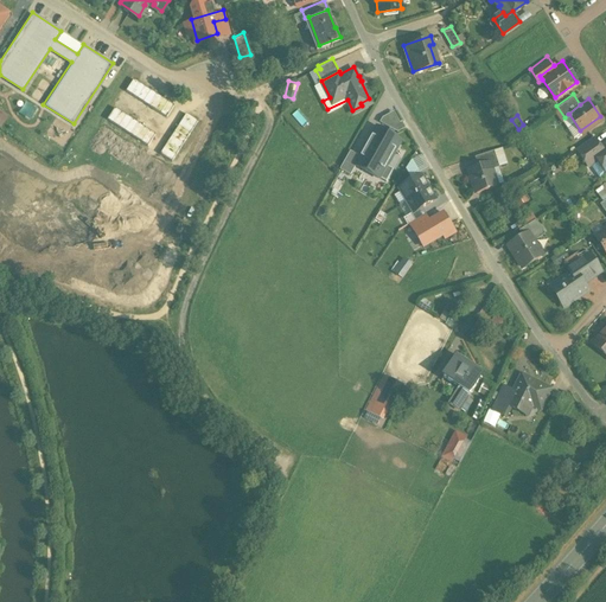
[(399,138),(376,125),(355,161),(384,179),(391,166),(386,162),(399,138)]
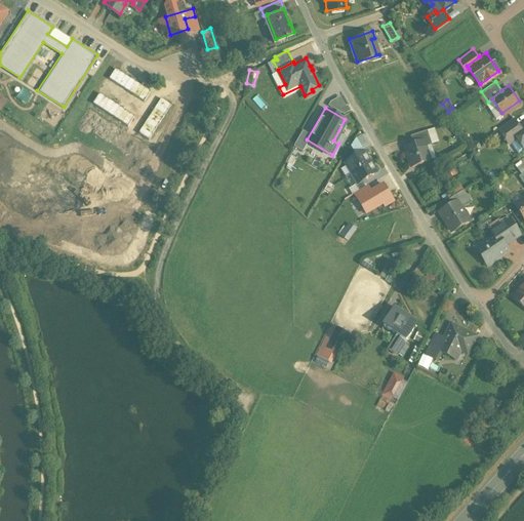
[(512,116),(497,126),(508,141),(516,135),(513,130),(519,126),(512,116)]
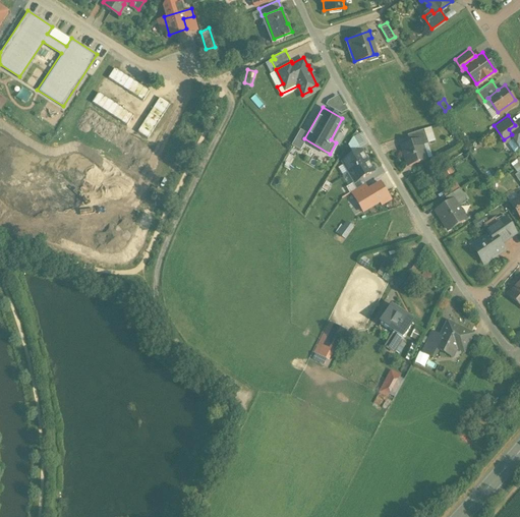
[(519,120),(515,125),(509,129),(512,134),(514,137),(516,136),(519,141),(519,120)]
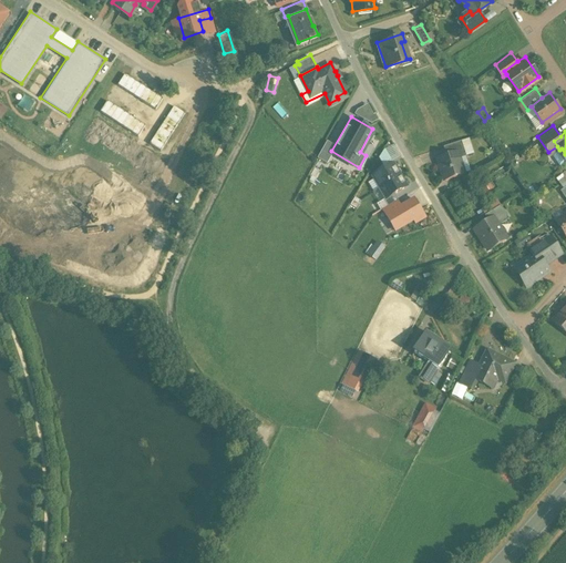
[(461,137),(443,144),(445,153),(456,150),(458,155),(465,153),(461,137)]
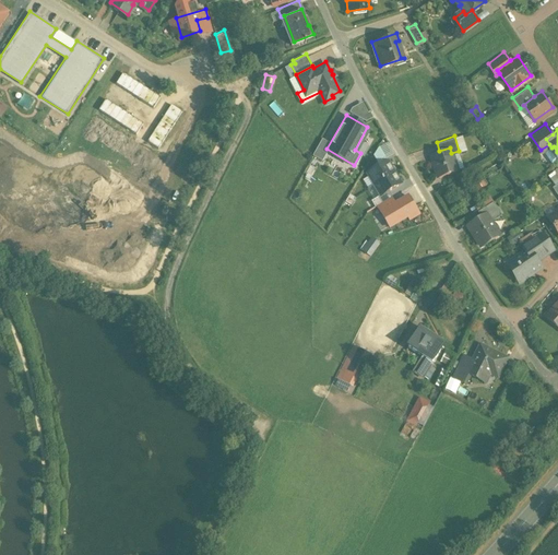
[(439,151),(431,154),(434,161),(432,162),(435,168),(436,169),(438,175),(456,168),(451,153),(450,148),(439,151)]
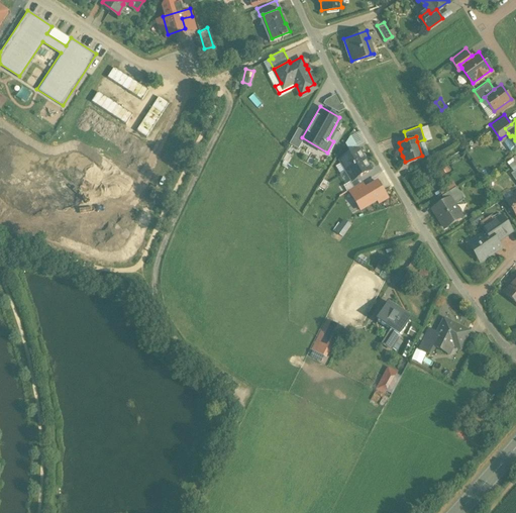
[(358,144),(337,158),(351,180),(373,167),(358,144)]
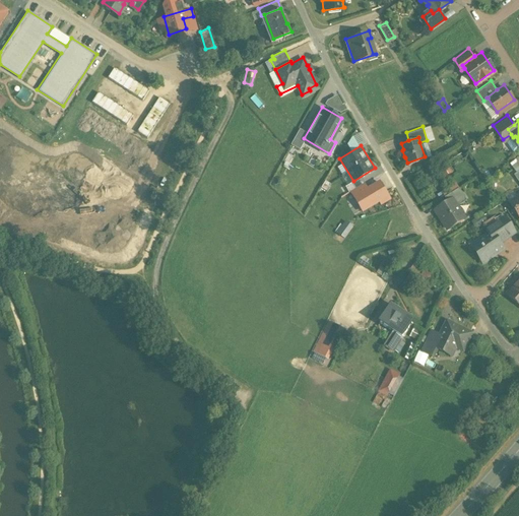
[(350,190),(362,210),(378,201),(379,203),(390,197),(380,179),(366,186),(364,183),(350,190)]
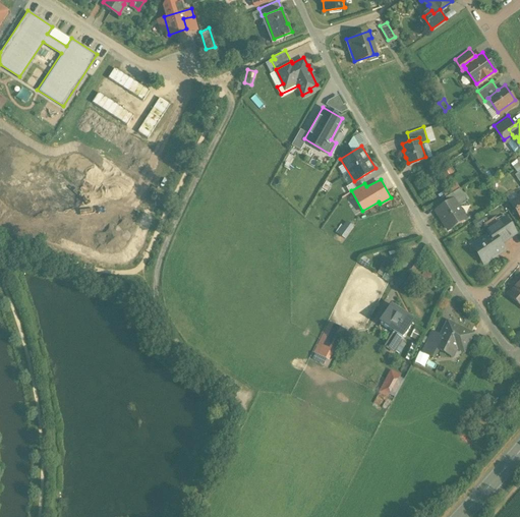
[(459,186),(445,195),(448,200),(452,197),(454,200),(464,194),(459,186)]
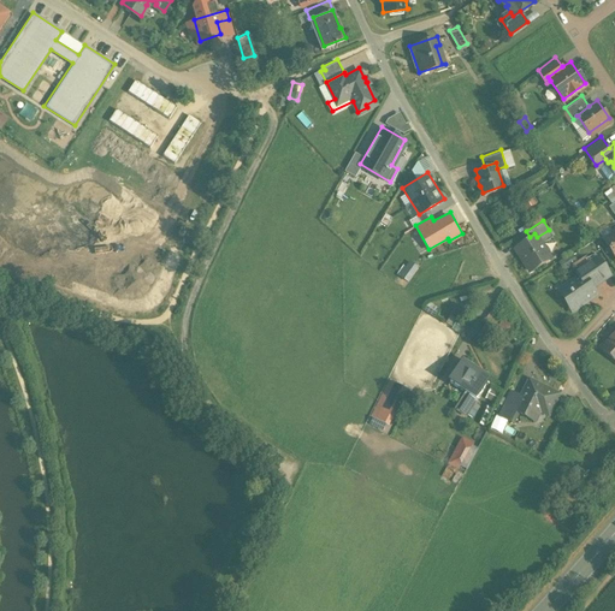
[(614,229),(603,237),(614,254),(614,229)]
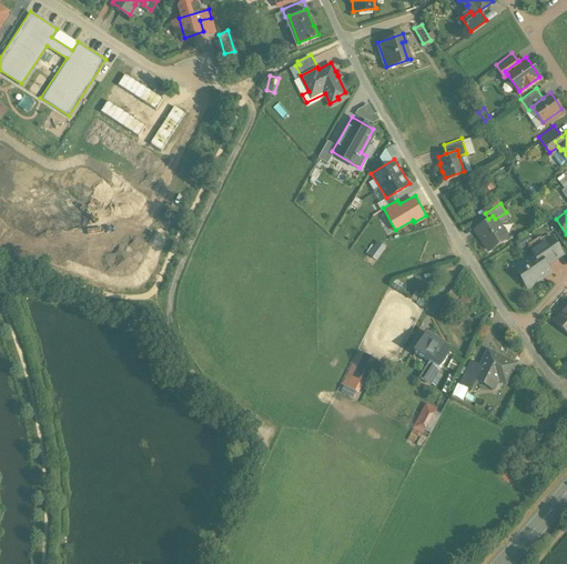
[(488,219),(475,227),(488,248),(506,237),(495,219),(493,215),(488,219)]
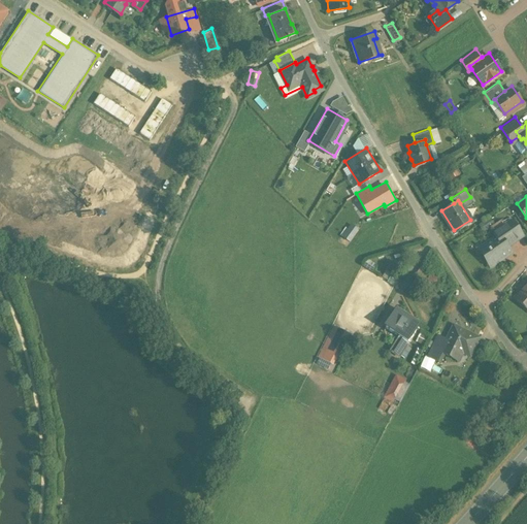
[(522,233),(512,219),(501,226),(511,240),(522,233)]
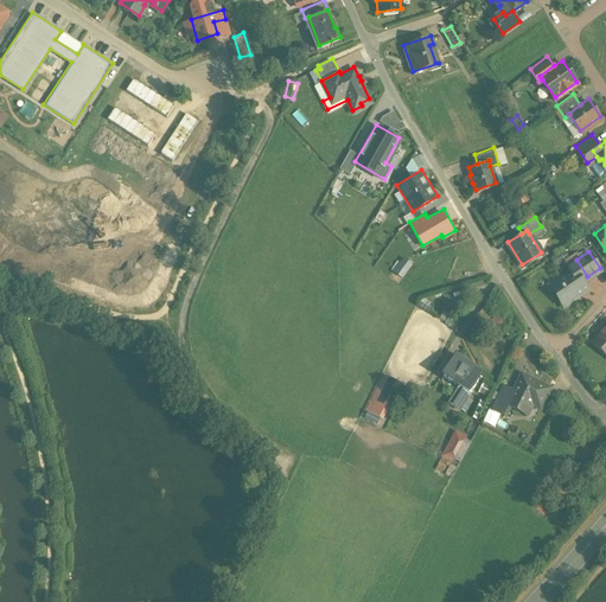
[(569,270),(549,285),(562,303),(586,287),(581,280),(587,276),(576,260),(567,266),(569,270)]
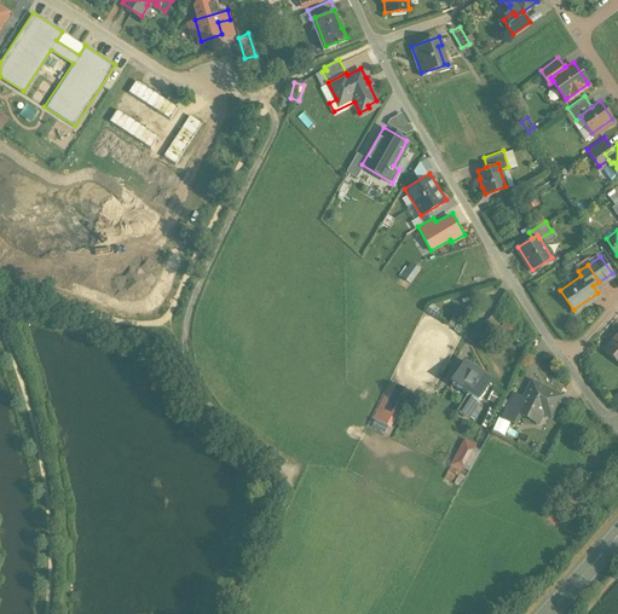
[(617,330),(604,346),(617,359),(617,330)]
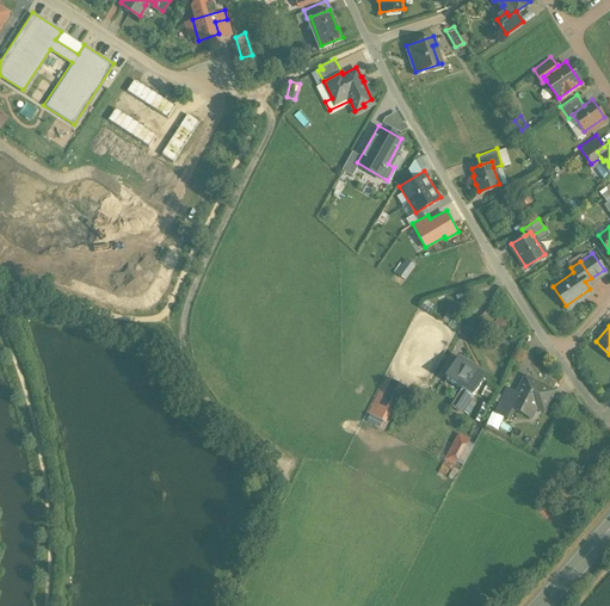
[(485,372),(458,356),(445,376),(462,387),(472,393),(485,372)]
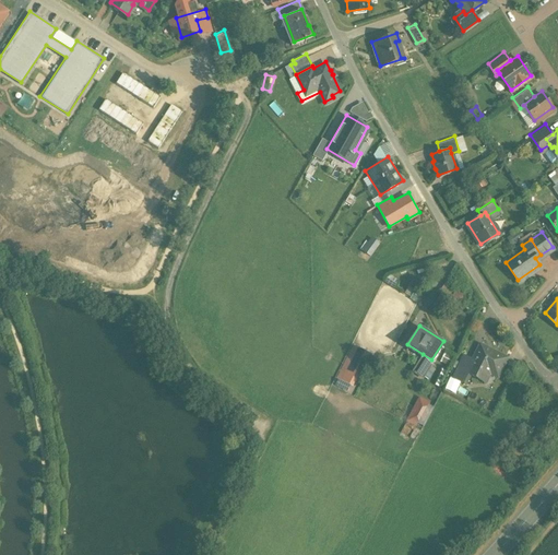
[(353,343),(336,375),(340,377),(348,381),(365,349),(353,343)]
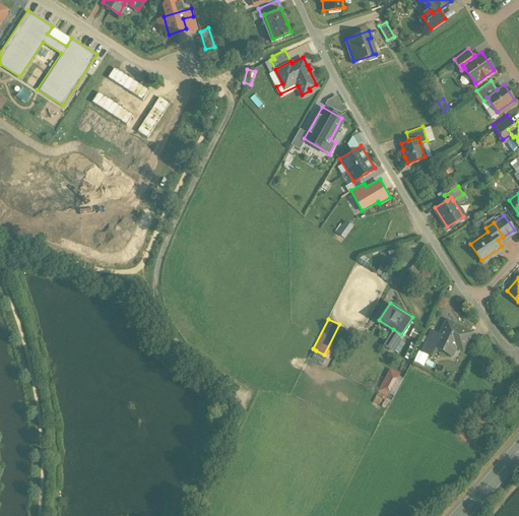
[(470,331),(446,319),(436,341),(434,344),(437,346),(450,352),(456,340),(464,343),(470,331)]
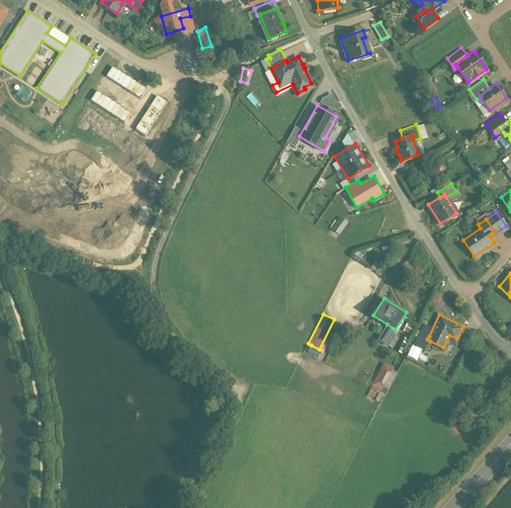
[(387,324),(378,338),(386,343),(395,329),(387,324)]
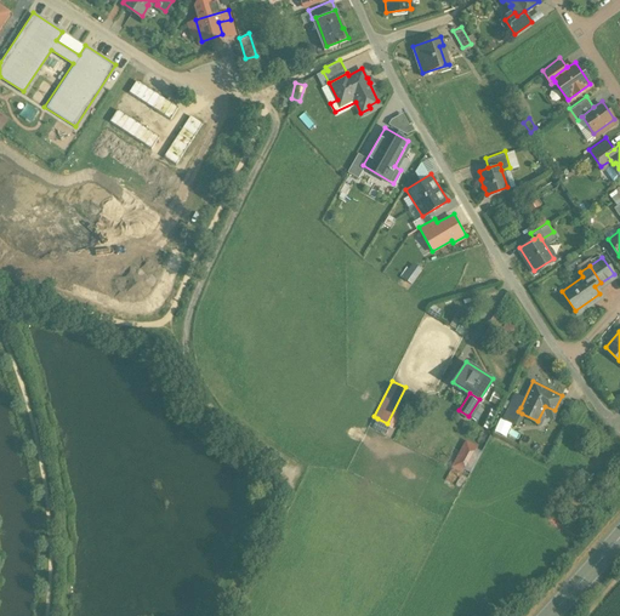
[(521,408),(511,403),(504,417),(517,423),(522,414),(518,411),(521,408)]
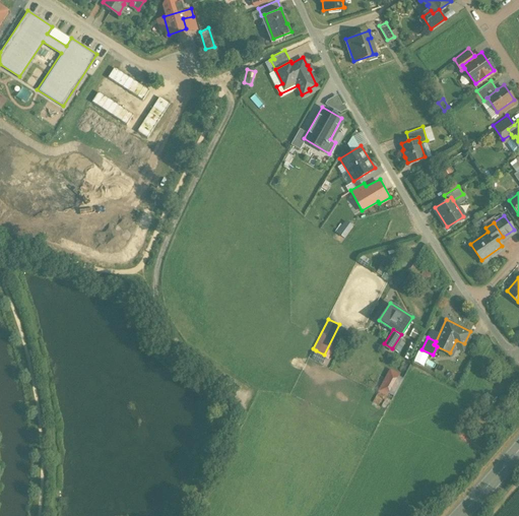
[(324,355),(316,350),(314,356),(322,360),(324,355)]
